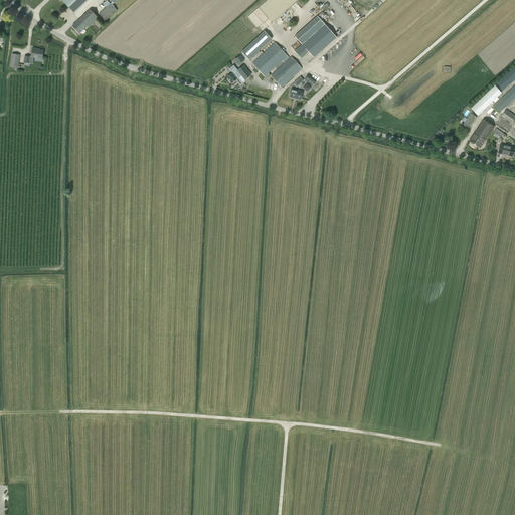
[(61,0),(74,13),(89,0),(110,0),(114,3),(117,0),(61,0)]
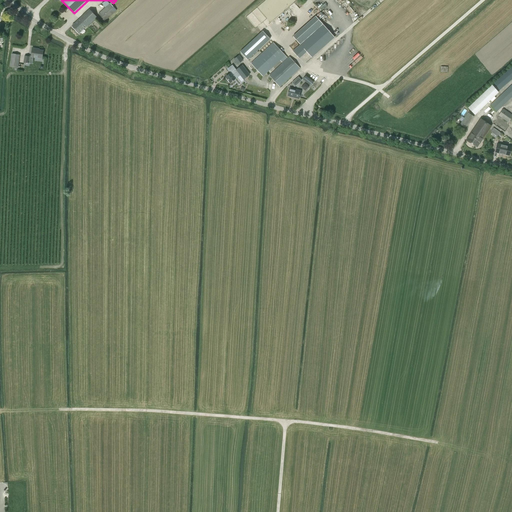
[(110,3),(98,14),(105,21),(116,11),(110,3)]
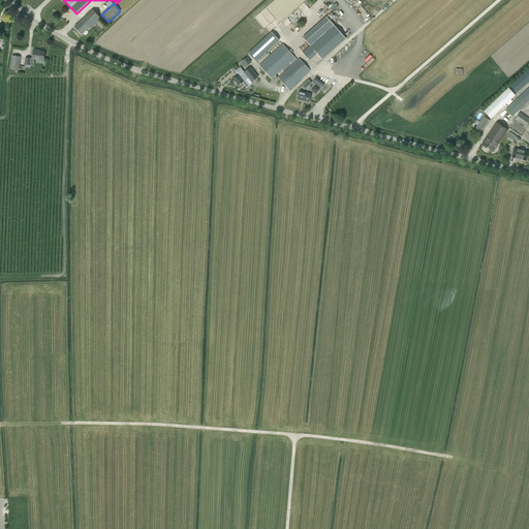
[(318,16),(328,7),(324,3),(315,11),(318,16)]
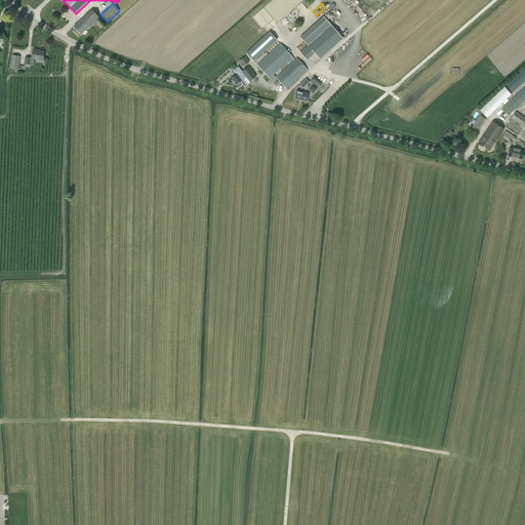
[(325,8),(319,13),(322,16),(328,11),(325,8)]
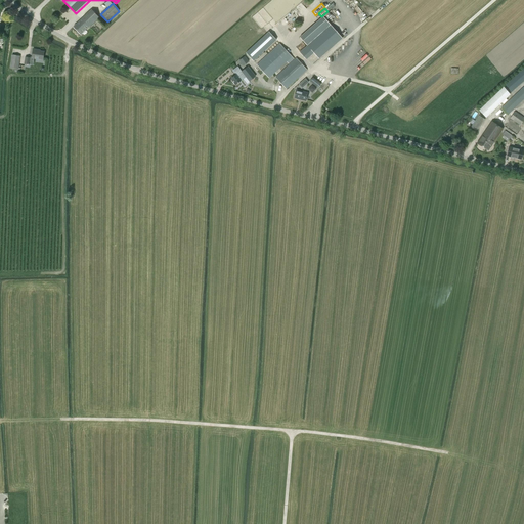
[(90,28),(100,18),(92,9),(75,27),(82,34),(89,27),(90,28)]
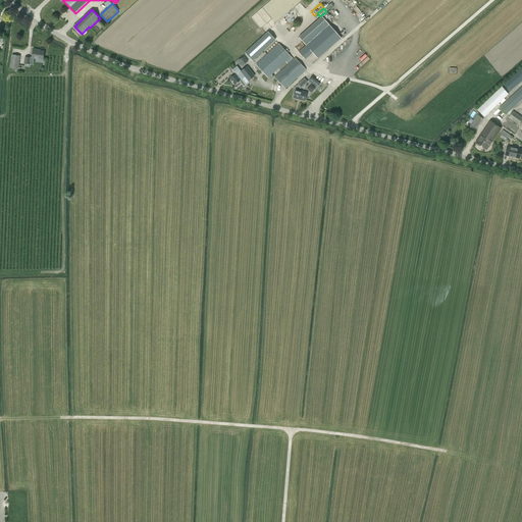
[(303,41),(306,45),(299,52),(305,58),(312,52),(318,58),(341,37),(329,24),(321,15),(299,37),(303,41)]
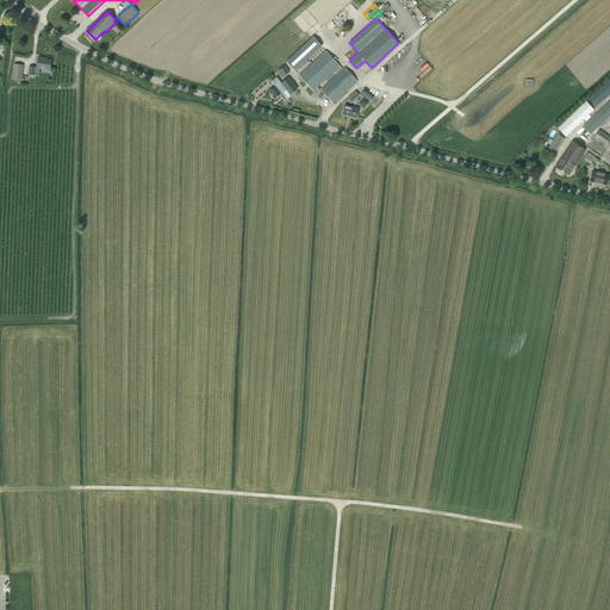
[(403,31),(397,37),(402,43),(412,32),(405,26),(400,30),(403,31)]
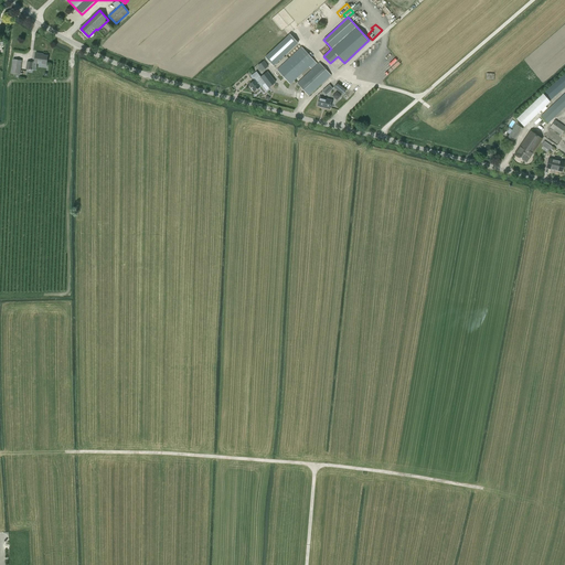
[(298,43),(290,34),(265,57),(274,66),(298,43)]
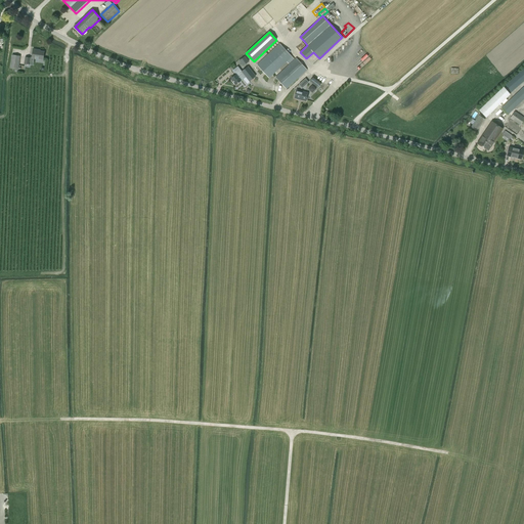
[(292,56),(280,44),(257,64),(269,78),(287,61),(289,64),(294,58),(292,56)]
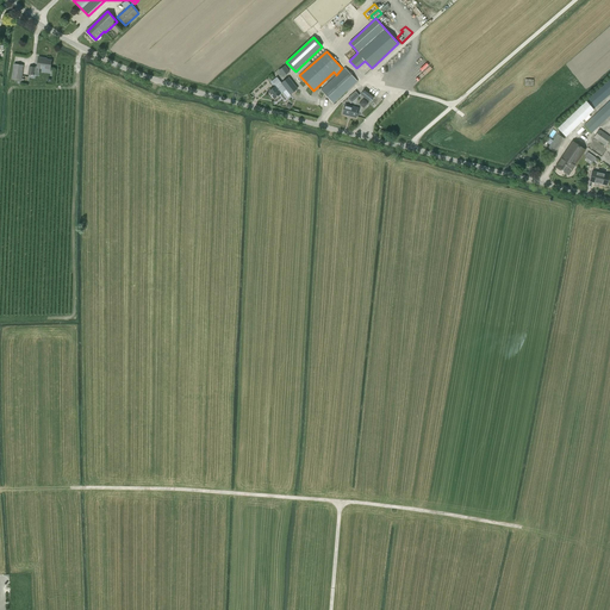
[(50,70),(51,61),(44,60),(44,58),(39,57),(37,68),(30,67),(29,75),(35,75),(36,70),(39,70),(39,68),(50,70)]
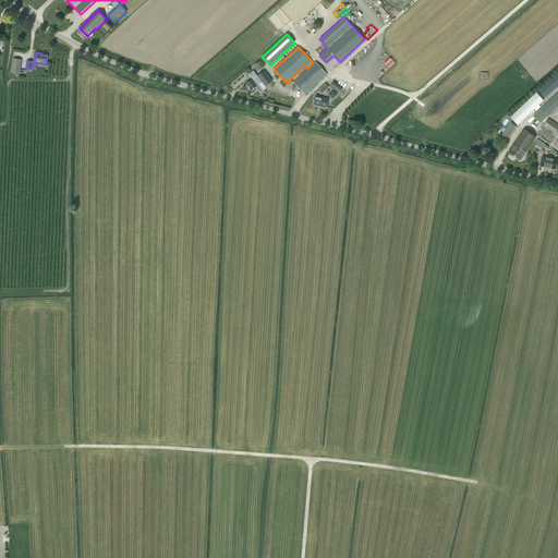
[(20,74),(22,60),(13,59),(11,73),(20,74)]
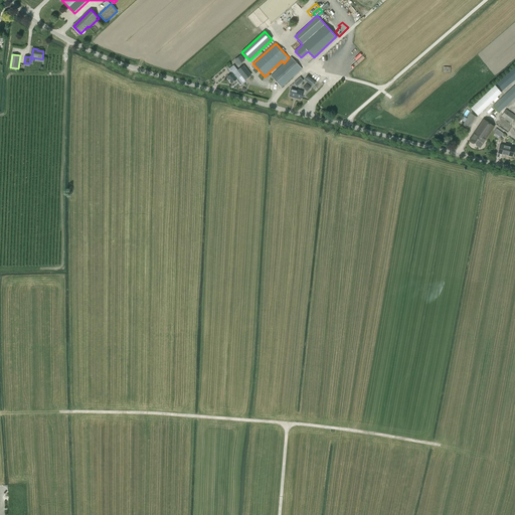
[(240,55),(234,60),(238,64),(244,60),(240,55)]
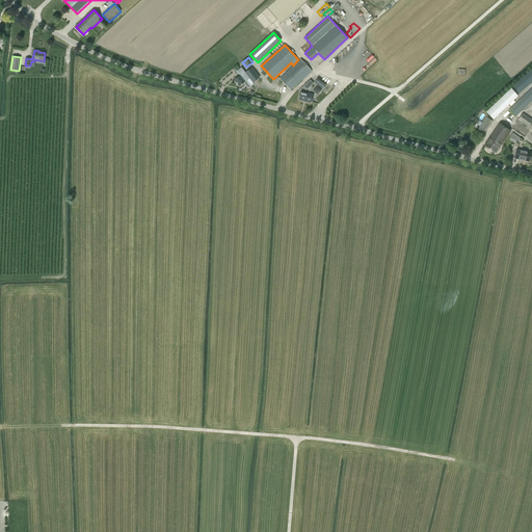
[(291,90),(312,71),(301,59),(281,78),(291,90)]
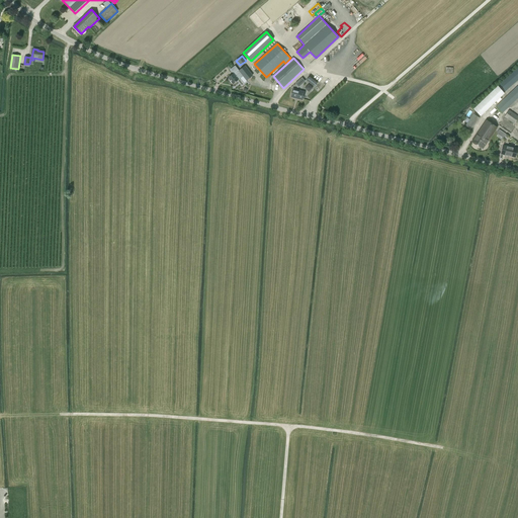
[(234,74),(229,78),(234,84),(241,78),(243,76),(239,71),(235,66),(231,70),(234,74)]
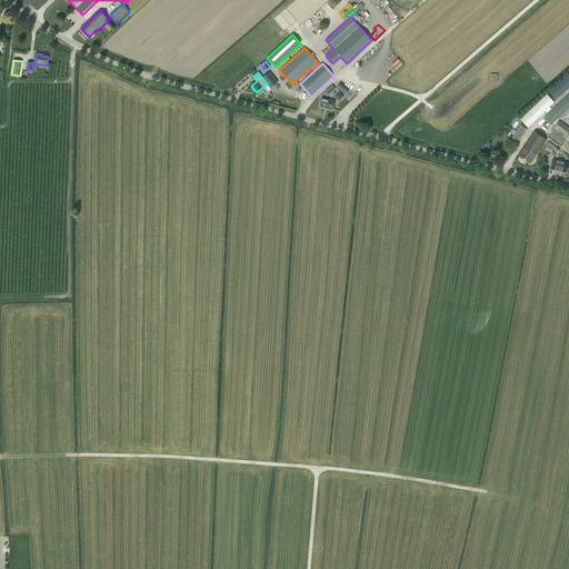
[(262,78),(267,83),(268,83),(271,88),(278,82),(269,72),(262,78)]
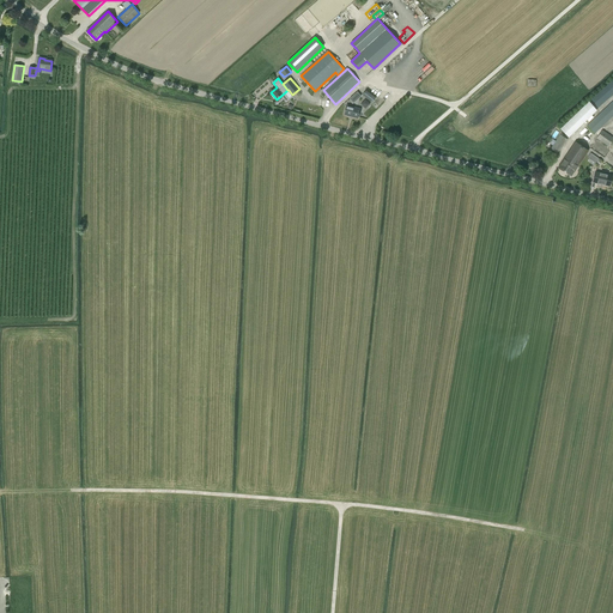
[(612,80),(589,102),(560,129),(569,138),(596,110),(612,95),(612,80)]
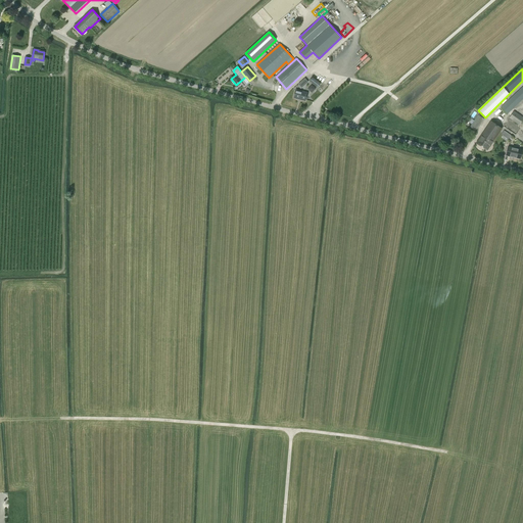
[(321,84),(313,77),(310,82),(318,88),(321,84)]
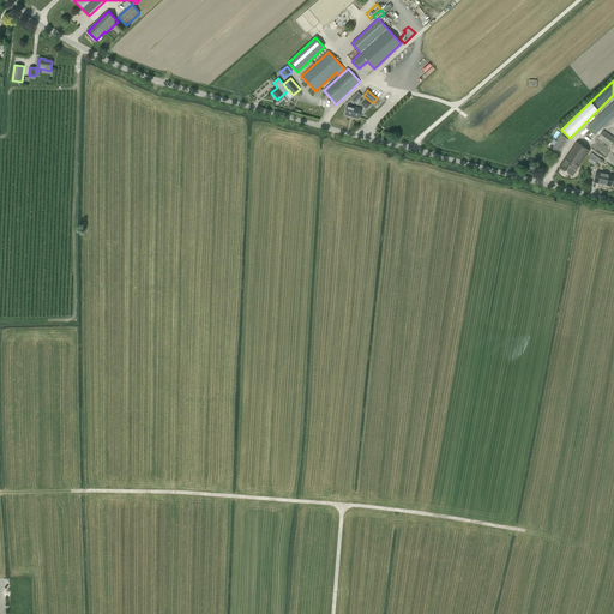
[(359,91),(350,98),(355,103),(362,96),(359,91)]
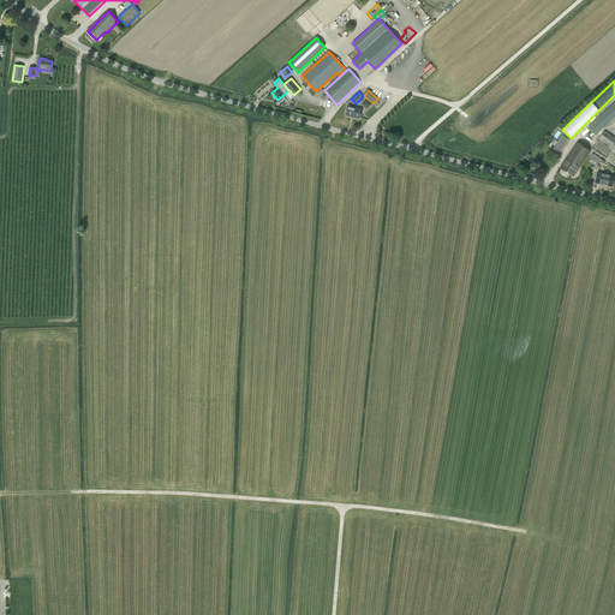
[(597,133),(614,115),(614,101),(590,126),(597,133)]
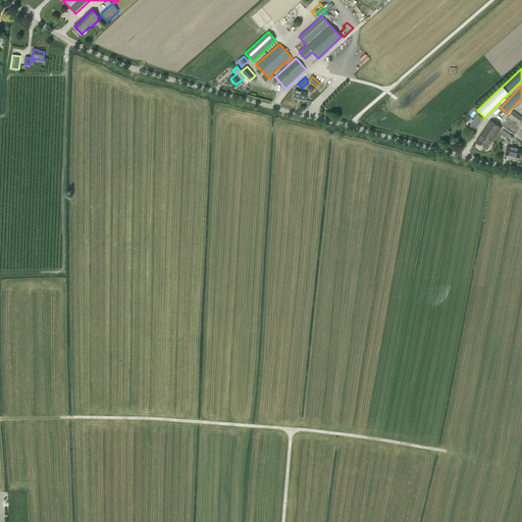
[(305,100),(307,93),(296,90),(294,98),(305,100)]
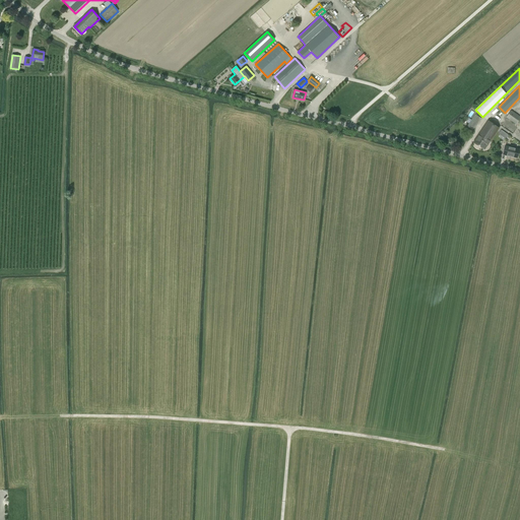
[(516,125),(519,119),(519,117),(511,111),(506,118),(516,125)]
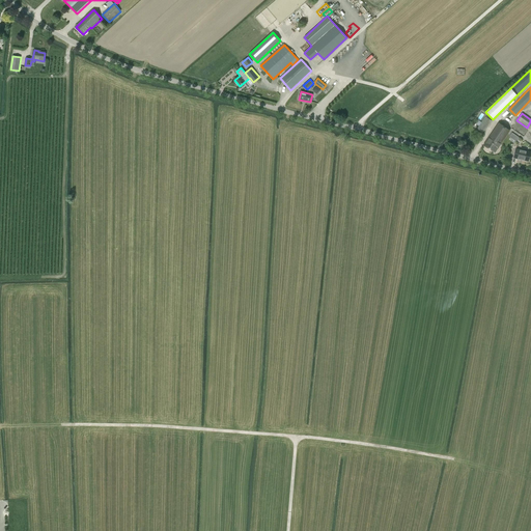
[(483,133),(492,121),(487,118),(487,117),(486,116),(478,130),(483,133)]
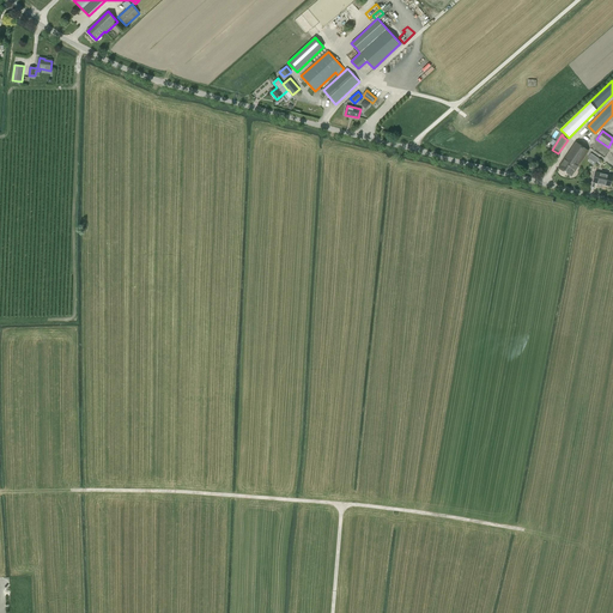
[(571,176),(588,151),(576,143),(558,168),(571,176)]
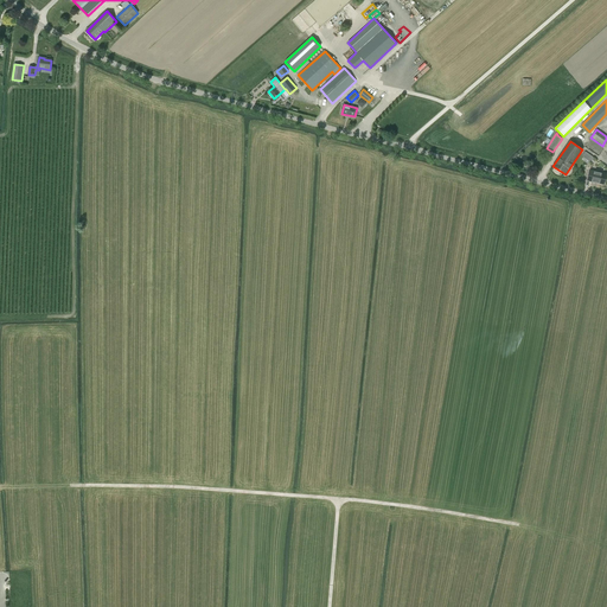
[(582,159),(585,161),(587,164),(589,161),(593,158),(586,153),(582,157),(583,158),(582,159)]
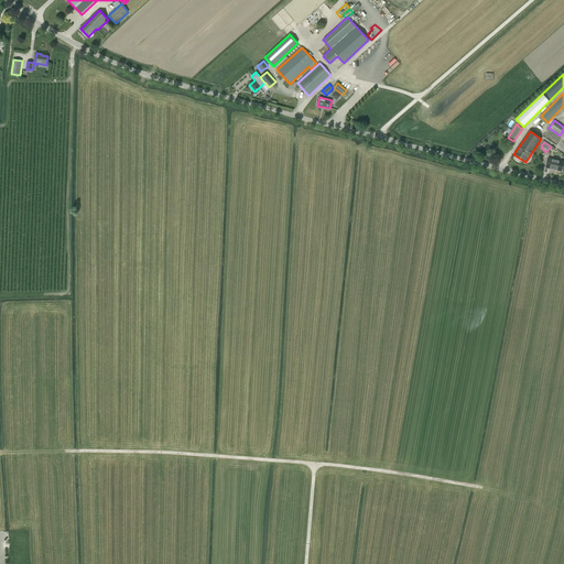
[(561,171),(563,162),(548,159),(545,167),(561,171)]
